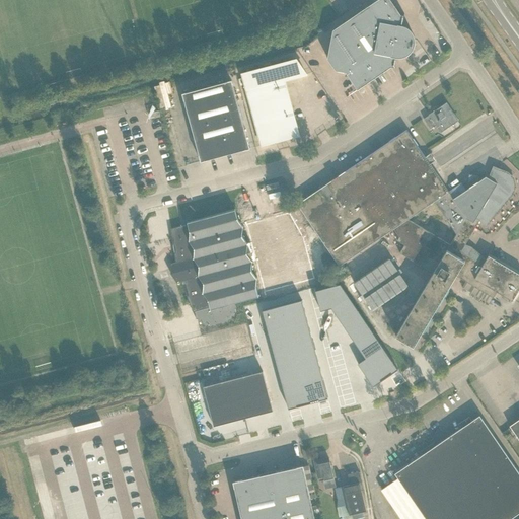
[(396,61),(397,61),(399,60),(401,60),(402,59),(404,58),(405,58),(406,56),(408,55),(409,54),(410,53),(411,51),(411,49),(412,48),(412,46),(412,44),(412,43),(411,41),(411,40),(411,39),(410,38),(410,36),(409,35),(409,34),(406,32),(404,31),(403,30),(401,29),(400,29),(398,28),(400,18),(397,18),(384,0),(379,0),(329,33),(324,62),(332,74),(343,76),(354,92),(387,70),(391,70),(392,61),(395,61),(396,61)]
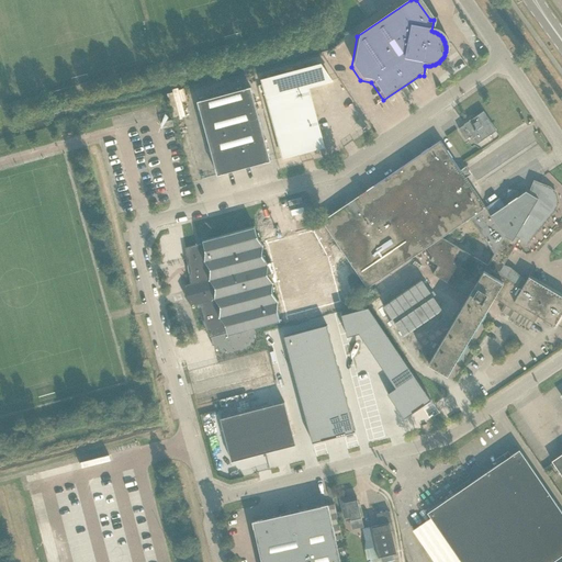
[(283,157),(322,147),(305,88),(332,80),(321,65),(262,80),(283,157)]
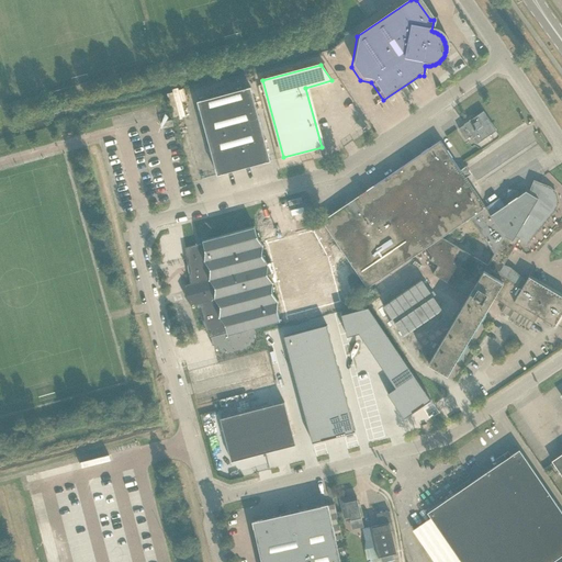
[(217,175),(270,160),(250,87),(198,101),(217,175)]
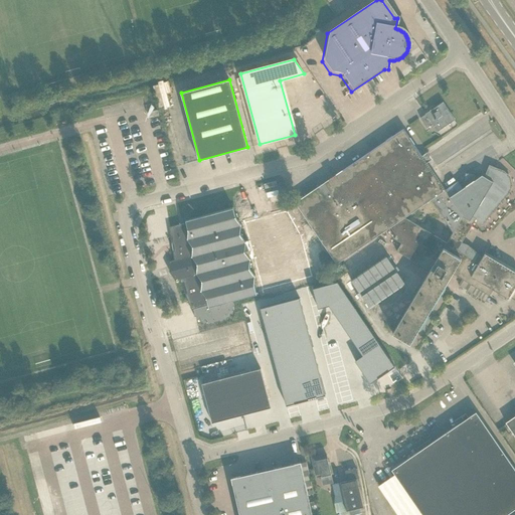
[(438,134),(455,122),(443,104),(425,116),(425,117),(420,121),(427,130),(433,127),(438,134)]
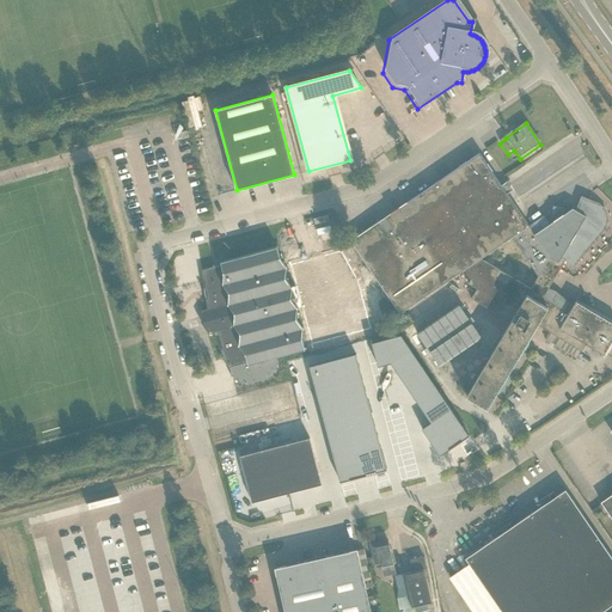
[(177,140),(189,138),(188,130),(176,134),(177,140)]
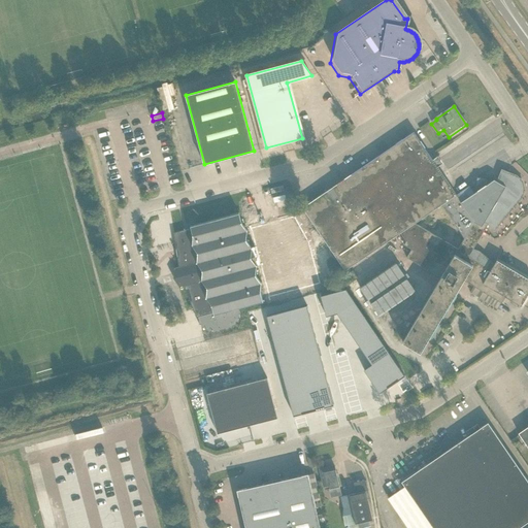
[(400,233),(415,223),(441,205),(456,195),(414,132),(301,207),(344,270),(400,233)]
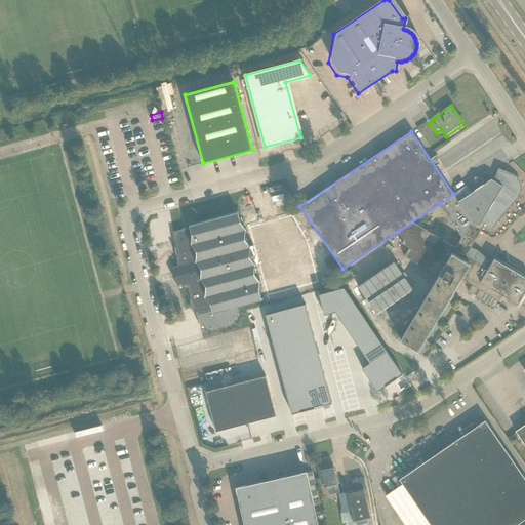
[(412,221),(398,232),(404,240),(401,243),(409,248),(404,255),(430,271),(434,263),(443,268),(400,339),(418,351),(460,279),(498,301),(502,295),(518,305),(524,292),(524,277),(494,258),(488,268),(467,254),(485,224),(491,230),(519,197),(522,188),(520,179),(514,174),(498,168),(493,180),(491,178),(486,183),(483,178),(474,176),(473,186),(475,190),(458,201),(453,194),(439,204),(461,237),(454,247),(412,221)]
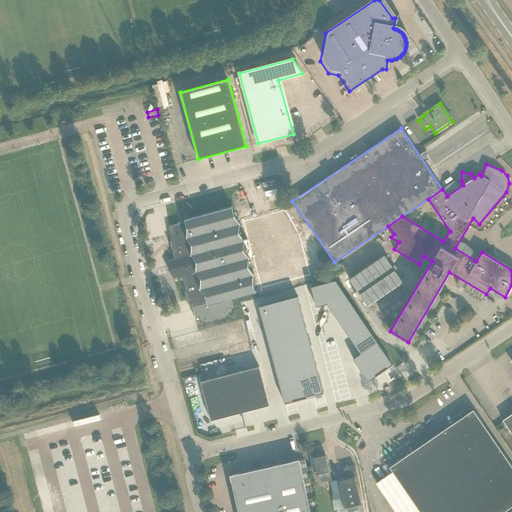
[(244,240),(239,233),(239,232),(240,223),(234,216),(232,206),(184,218),(185,221),(168,226),(173,259),(169,260),(168,265),(171,274),(173,278),(178,277),(190,308),(194,306),(195,309),(193,309),(193,314),(195,314),(196,318),(197,317),(199,321),(201,320),(204,322),(205,321),(208,323),(209,321),(213,322),(213,320),(219,319),(220,320),(223,318),(224,318),(226,315),(228,316),(229,312),(231,312),(231,308),(233,308),(232,304),(233,303),(231,300),(255,293),(253,283),(254,274),(253,274),(248,267),(248,266),(249,258),(261,254),(262,244),(256,236),(244,240)]
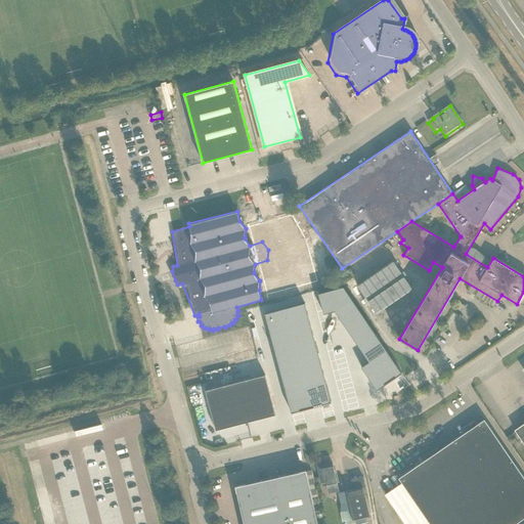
[(395,262),(359,287),(379,315),(415,291),(395,262)]
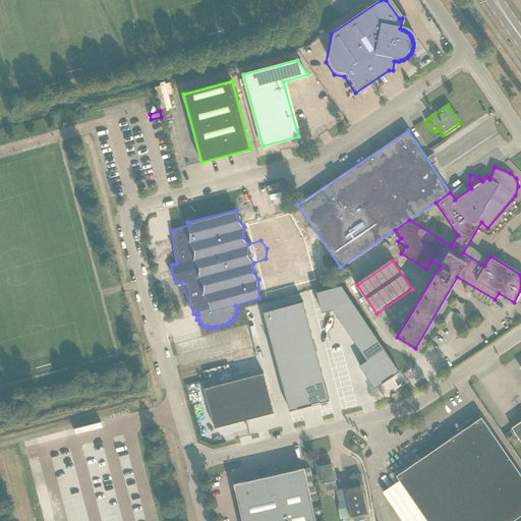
[(347,278),(352,274),(348,267),(343,270),(347,278)]
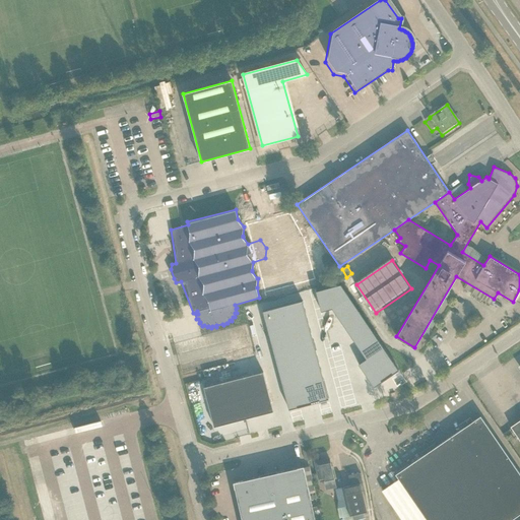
[(340,284),(316,290),(321,312),(332,309),(366,359),(359,364),(374,387),(398,370),(340,284)]
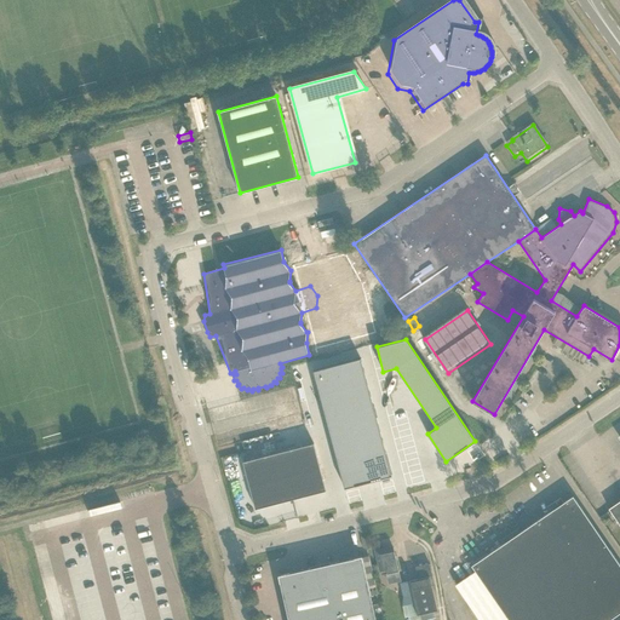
[(391,476),(360,359),(313,371),(344,488),(391,476)]
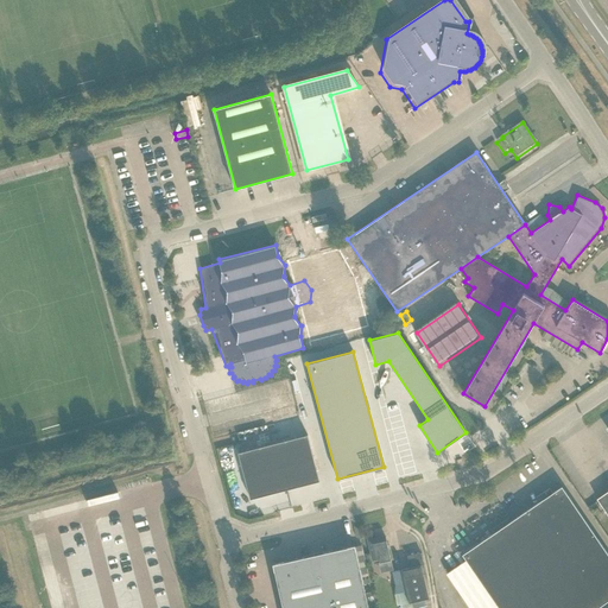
[(318,479),(306,432),(236,450),(249,496),(318,479)]
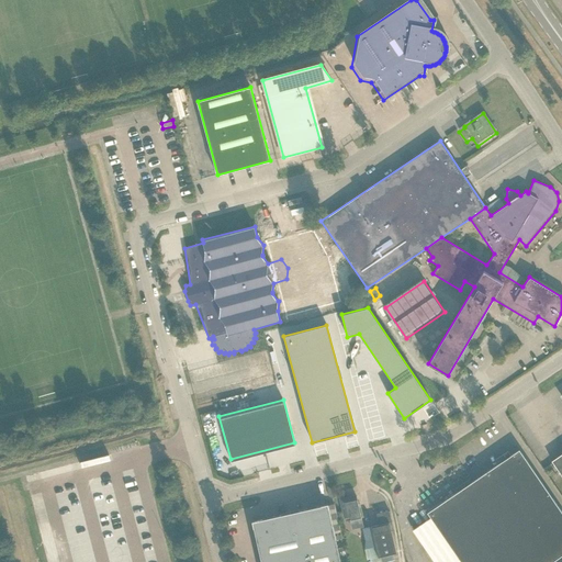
[(550,561),(561,554),(561,512),(519,450),(427,513),(430,517),(412,530),(434,561),(550,561)]
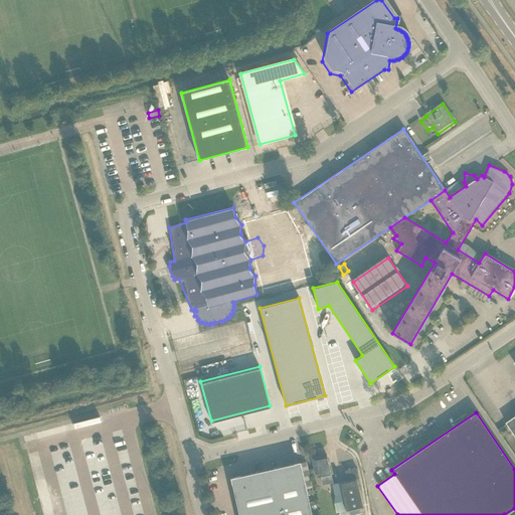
[(514,415),(506,422),(514,436),(514,415)]
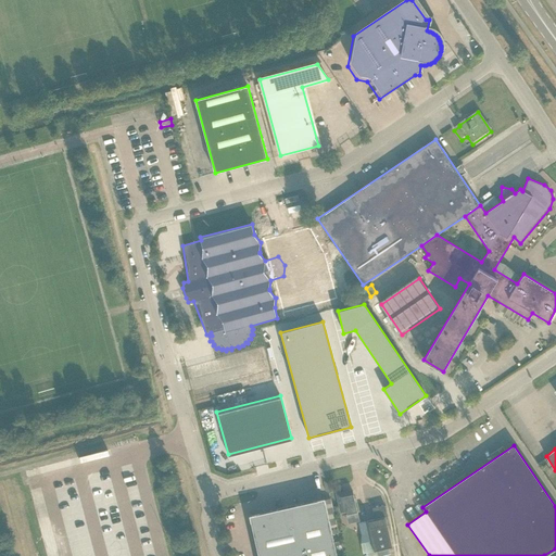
[(342,516),(357,512),(352,491),(338,494),(342,516)]
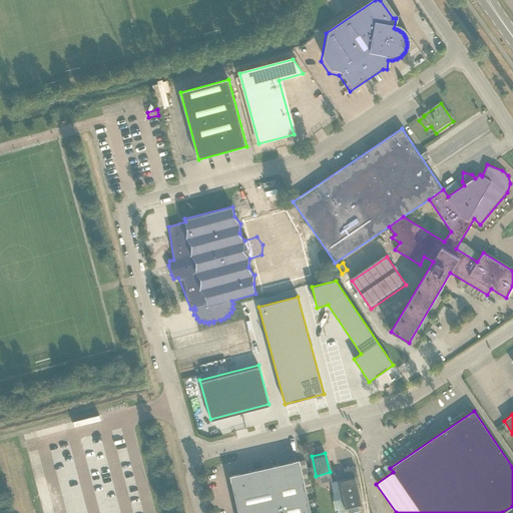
[(238,512),(311,512),(300,460),(230,476),(238,512)]
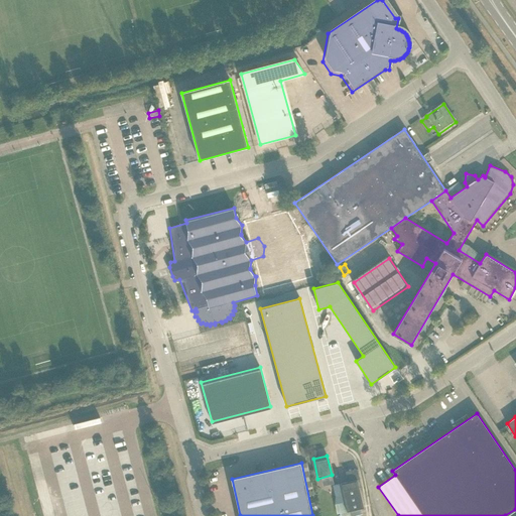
[(349,482),(340,484),(347,512),(343,513),(343,515),(362,515),(360,509),(364,508),(359,487),(361,487),(357,469),(346,472),(348,481),(349,482)]
